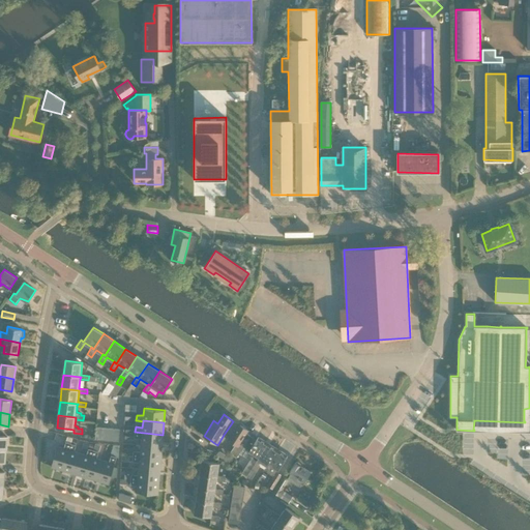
[(230,453),(236,458),(249,436),(245,434),(247,431),(238,424),(229,439),(236,444),(230,453)]
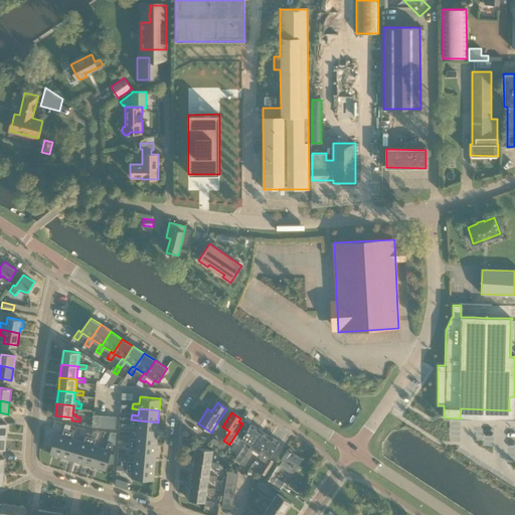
[(137,432),(158,434),(158,422),(131,419),(131,424),(137,425),(137,432)]
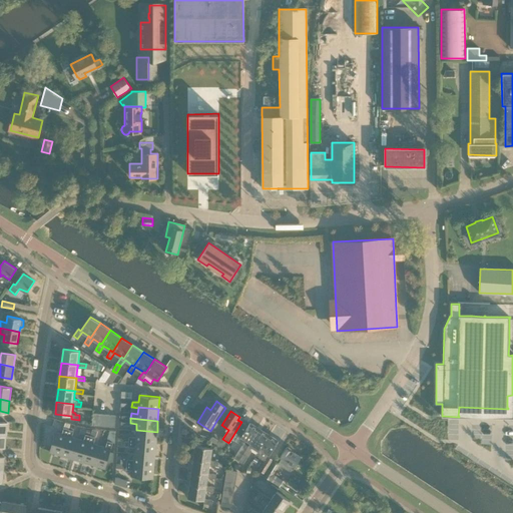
[(212,432),(219,422),(216,421),(210,431),(212,432)]
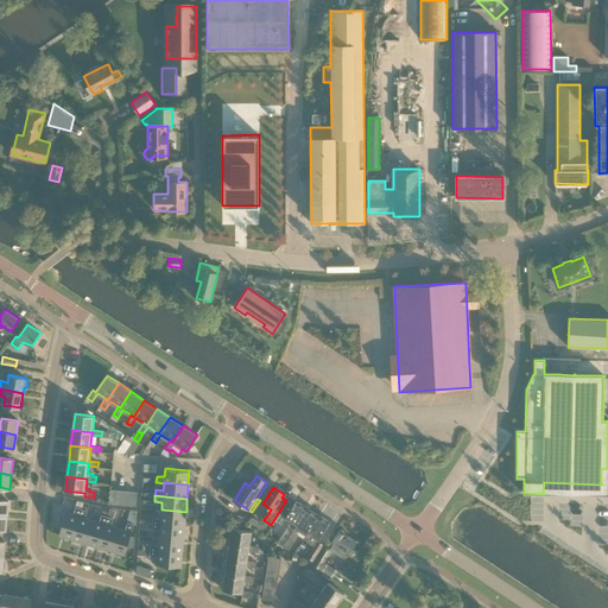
[(277,543),(283,546),(308,508),(297,501),(290,512),(284,507),(276,520),(282,524),(285,518),(291,521),(287,529),(286,527),(277,543)]
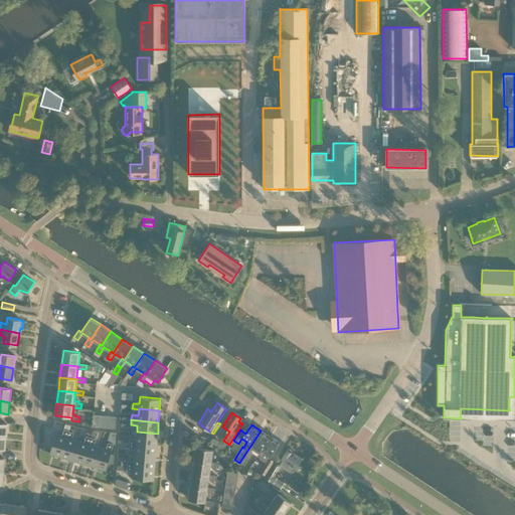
[(62,436),(55,434),(49,454),(61,457),(68,431),(63,430),(62,436)]
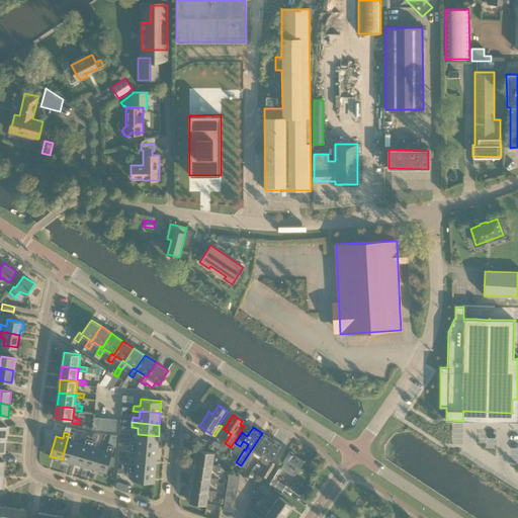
[(73,441),(74,435),(69,433),(62,459),(72,463),(78,443),(73,441)]
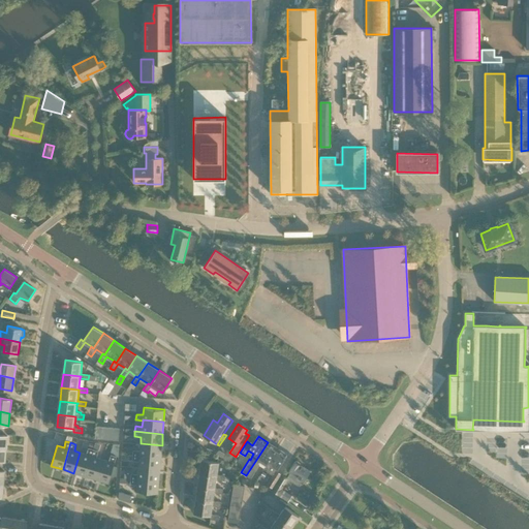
[(248,473),(246,475),(251,478),(261,462),(266,465),(276,448),(268,442),(249,471),(248,473)]
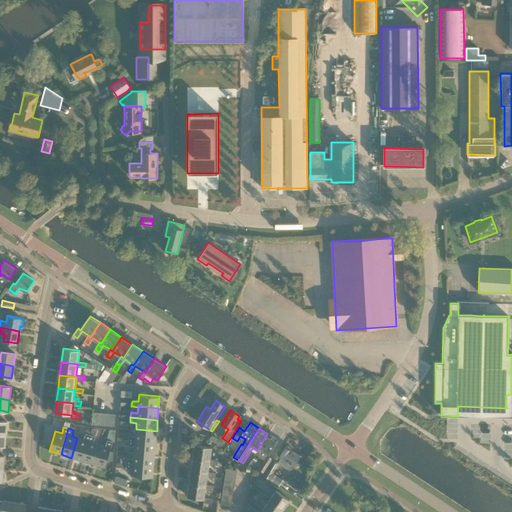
[(157,431),(136,429),(135,435),(129,435),(128,440),(156,442),(157,431)]
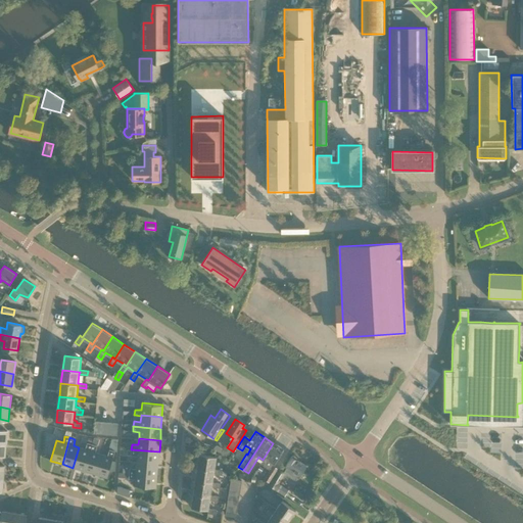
[(87,442),(85,449),(79,447),(73,468),(84,471),(92,444),(87,442)]
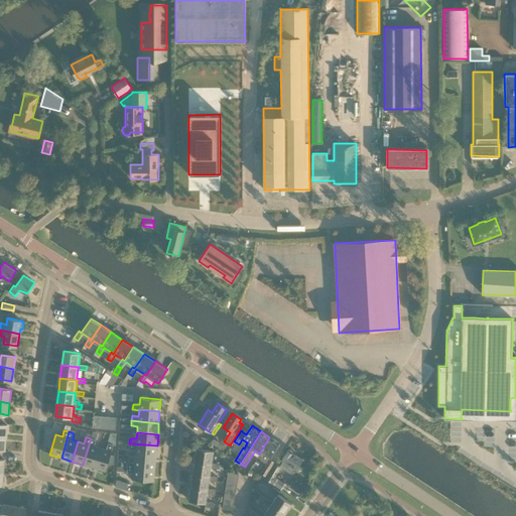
[(269,437),(259,454),(260,454),(257,458),(267,464),(261,473),(266,476),(274,462),(270,459),(279,443),(269,437)]
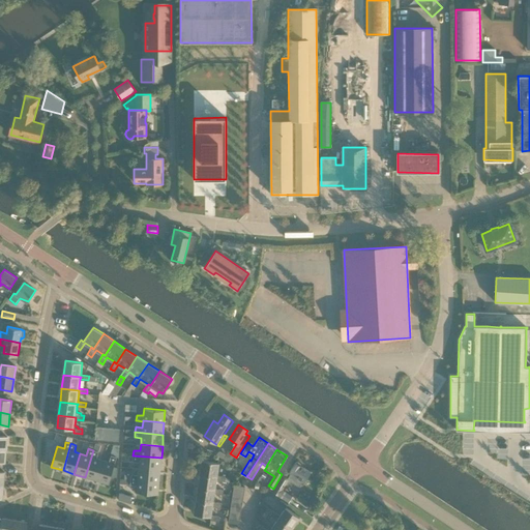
[(93,450),(85,477),(96,480),(102,460),(96,458),(98,451),(93,450)]
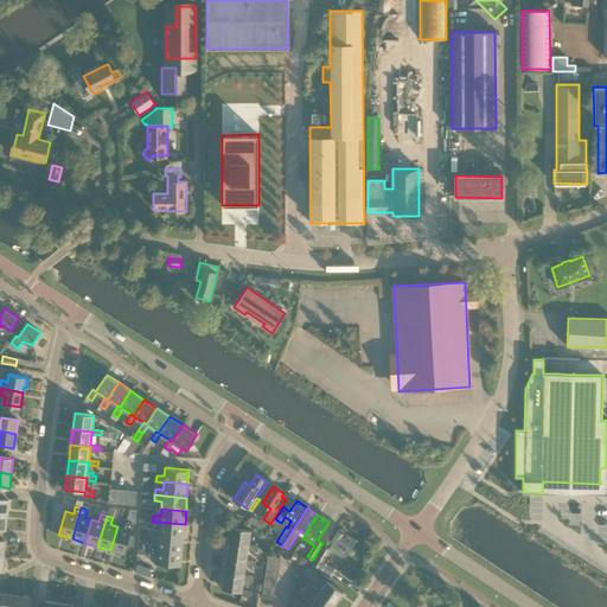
[(134,523),(127,522),(125,529),(117,526),(110,550),(125,555),(134,523)]
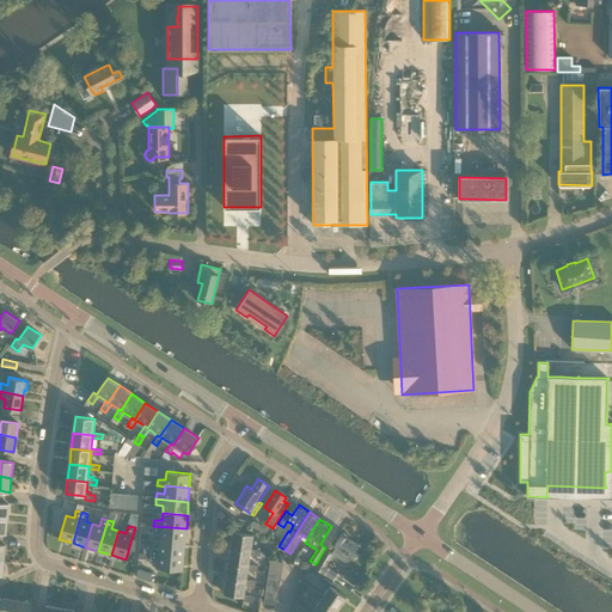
[(153,526),(153,532),(160,532),(160,540),(185,543),(187,528),(153,526)]
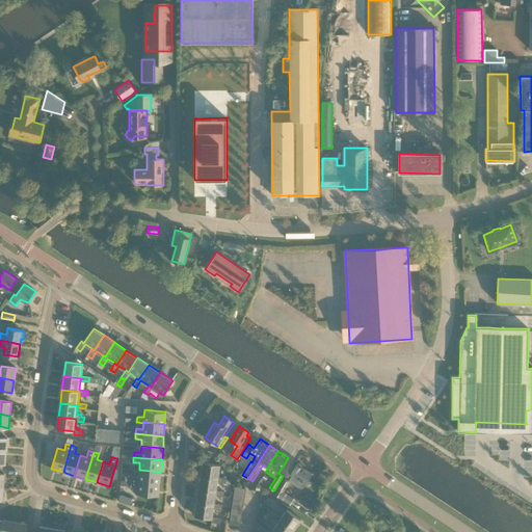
[(204,462),(202,476),(218,479),(218,482),(225,483),(227,478),(218,477),(220,464),(204,462)]
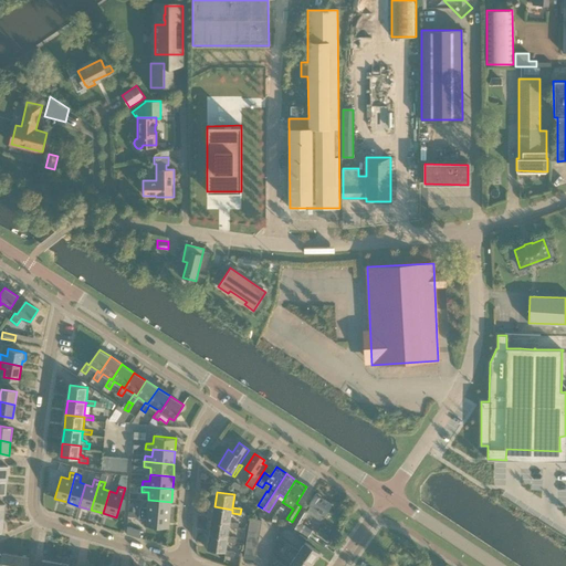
[(325,515),(332,504),(322,498),(321,495),(317,493),(316,494),(315,493),(308,504),(311,506),(307,511),(320,520),(323,514),(325,515)]
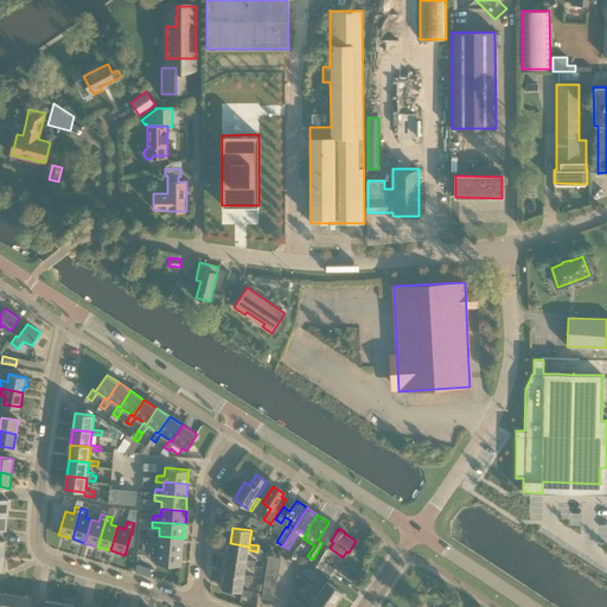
[(183,551),(184,538),(159,536),(158,543),(151,543),(149,549),(183,551)]
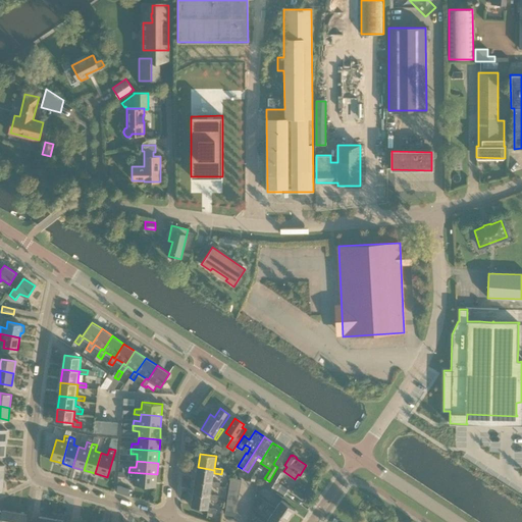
[(214,473),(214,470),(198,467),(196,480),(212,483),(212,486),(219,487),(220,482),(212,481),(214,473)]
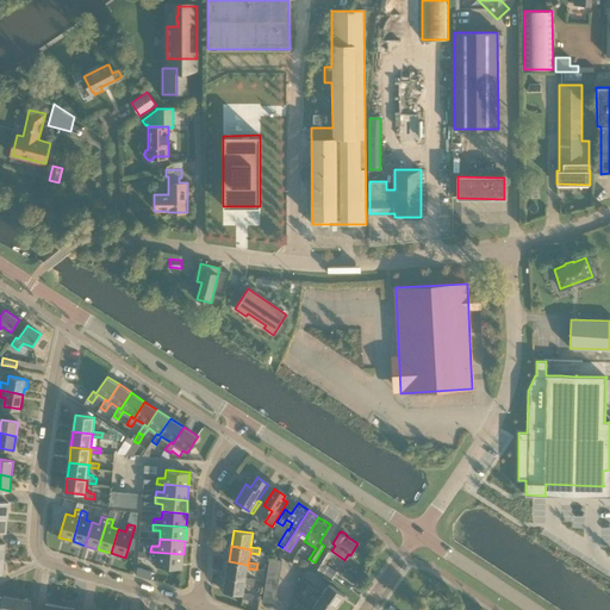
[(337,571),(325,564),(331,553),(325,549),(315,567),(332,579),(337,571)]
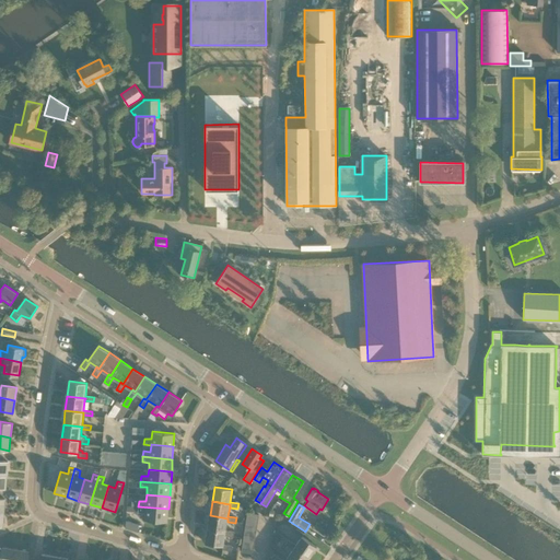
[(138,512),(144,512),(144,520),(167,522),(168,509),(138,506),(138,512)]
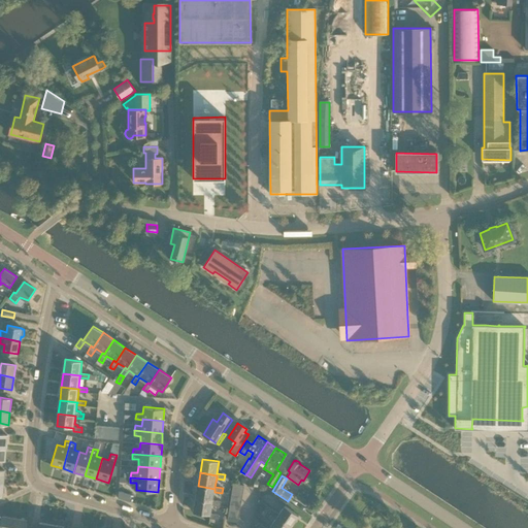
[(196,499),(212,502),(212,504),(220,506),(221,501),(212,500),(215,492),(215,489),(198,486),(196,499)]
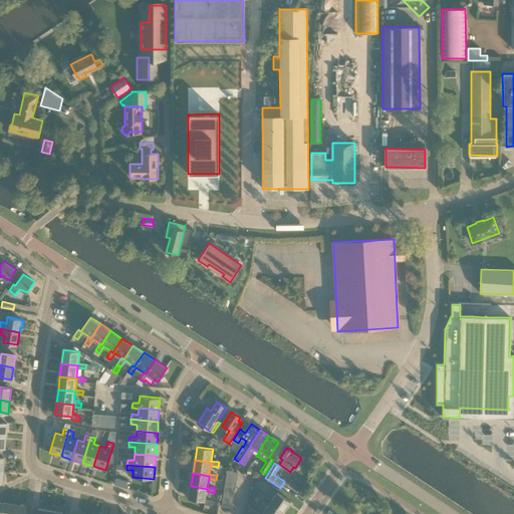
[(115,478),(115,485),(126,488),(127,481),(115,478)]
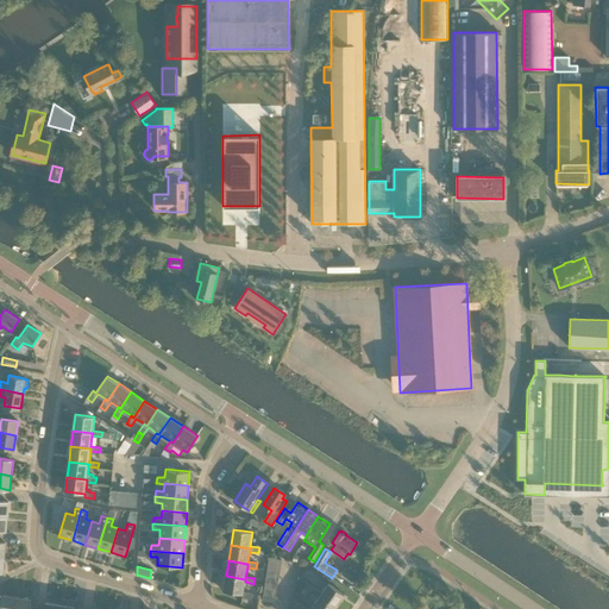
[(327,584),(322,592),(319,596),(336,608),(345,595),(328,583),(331,579),(322,575),(320,579),(327,584)]
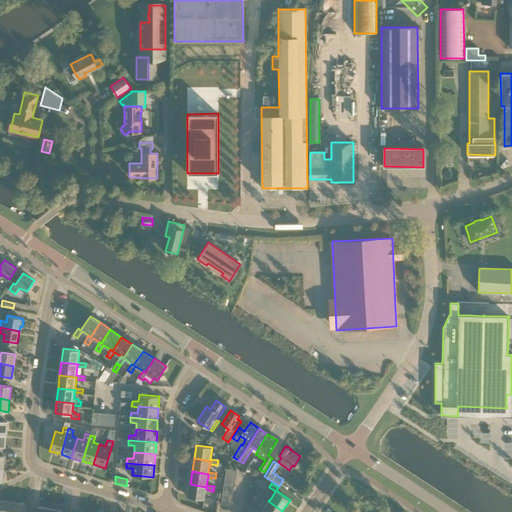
[(206,487),(190,484),(188,497),(204,499),(203,502),(211,503),(212,499),(204,498),(206,489),(206,487)]
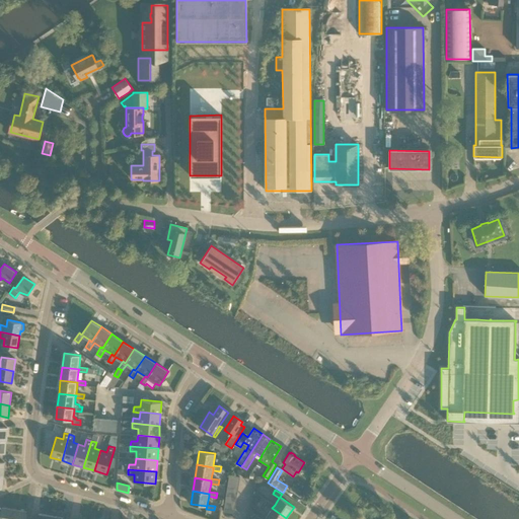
[(265,504),(268,500),(262,497),(258,501),(265,505),(265,504)]
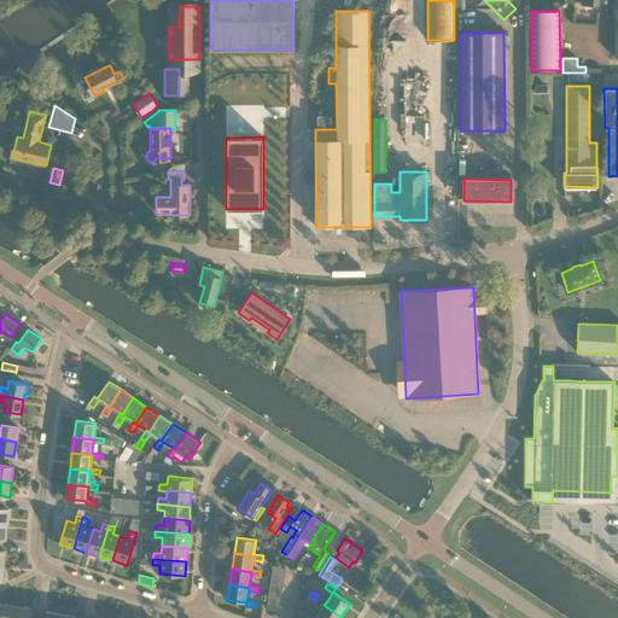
[(339,617),(340,617),(324,605),(327,601),(319,595),(315,600),(324,606),(318,614),(314,617),(339,617)]
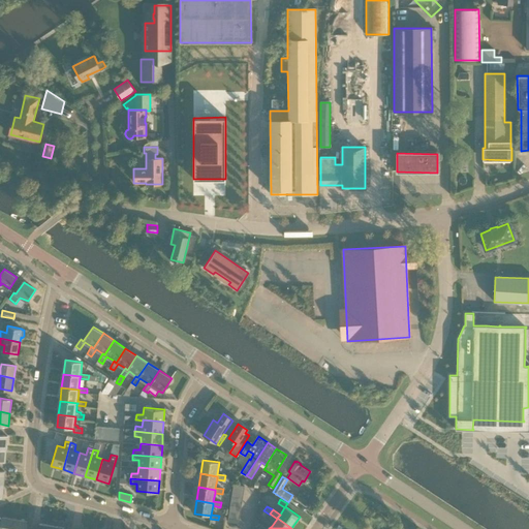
[(0,528),(12,528),(14,520),(2,518),(0,528)]
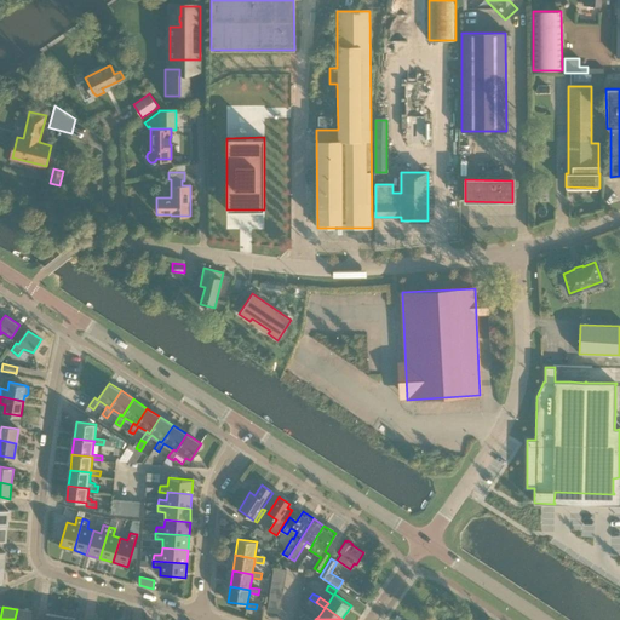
[(17,609),(15,619),(29,619),(32,612),(17,609)]
